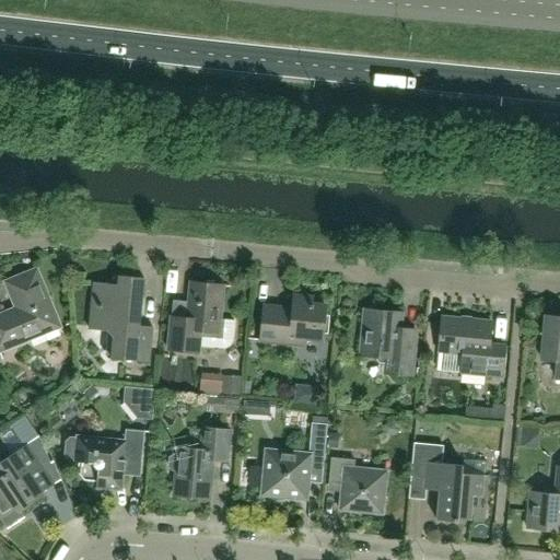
[(47,341),(61,336),(35,272),(9,283),(20,310),(0,317),(0,348),(43,331),(47,341)]
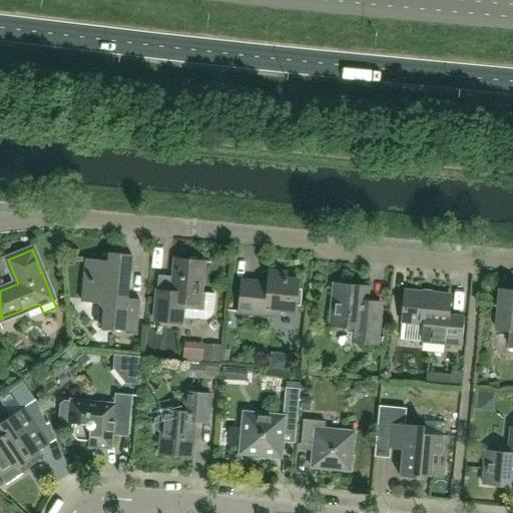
[(128,299),(132,254),(109,252),(108,261),(86,259),(82,302),(99,304),(104,310),(102,329),(137,332),(140,300),(128,299)]
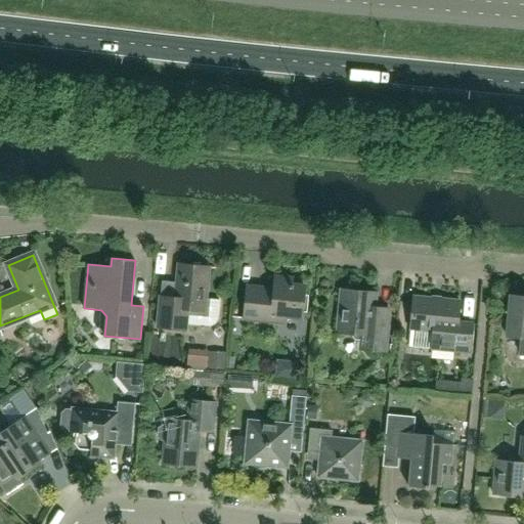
[(217,317),(218,301),(206,300),(210,267),(178,264),(175,299),(160,298),(158,328),(184,330),(186,328),(187,323),(208,325),(211,324),(214,323),(215,322),(216,319),(217,317)]
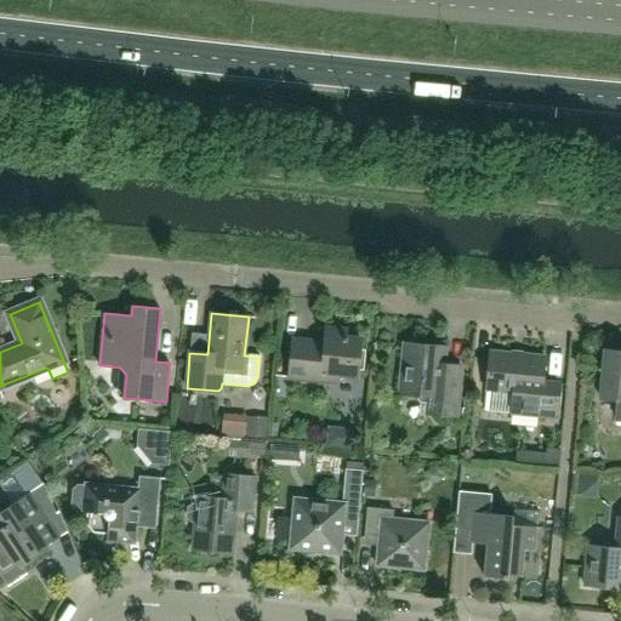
[(358,377),(362,340),(346,337),(346,330),(326,329),(325,343),(292,340),(289,377),(336,382),(337,375),(358,377)]
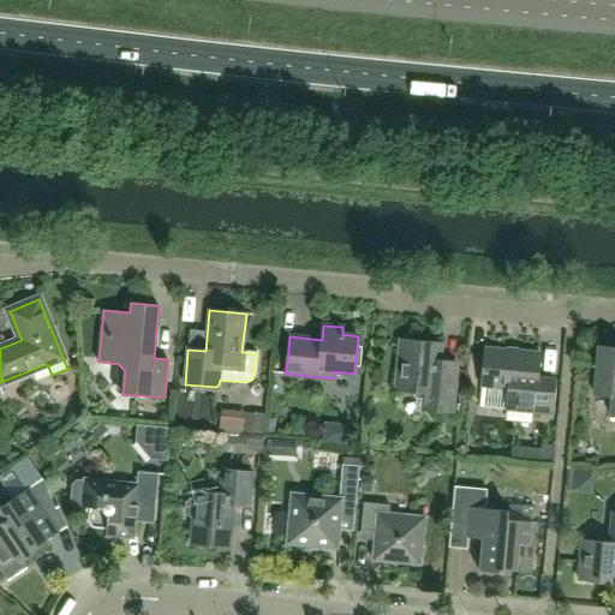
[(452,412),(455,370),(457,363),(439,360),(441,344),(401,340),(396,389),(413,392),(413,395),(416,399),(427,400),(425,410),(452,412)]
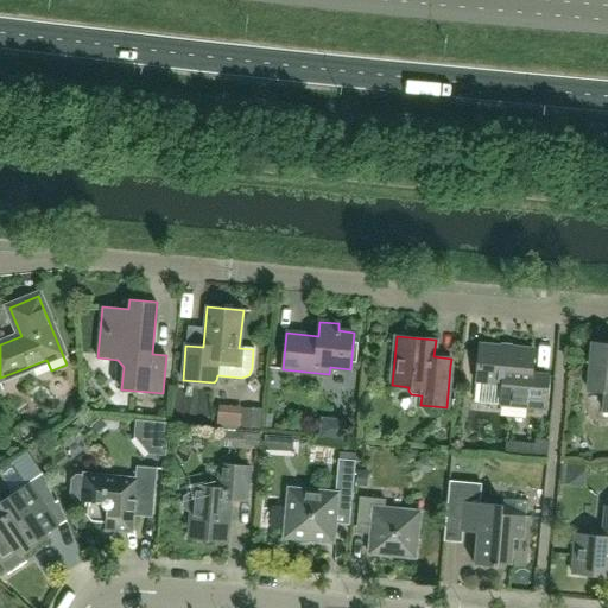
[(607,411),(607,343),(593,343),(588,390),(606,392),(603,411),(607,411)]
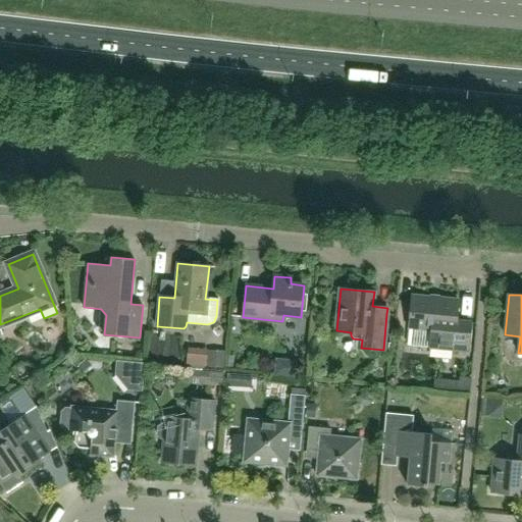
[(468,352),(470,323),(456,322),(458,300),(413,296),(408,345),(429,347),(429,348),(468,352)]
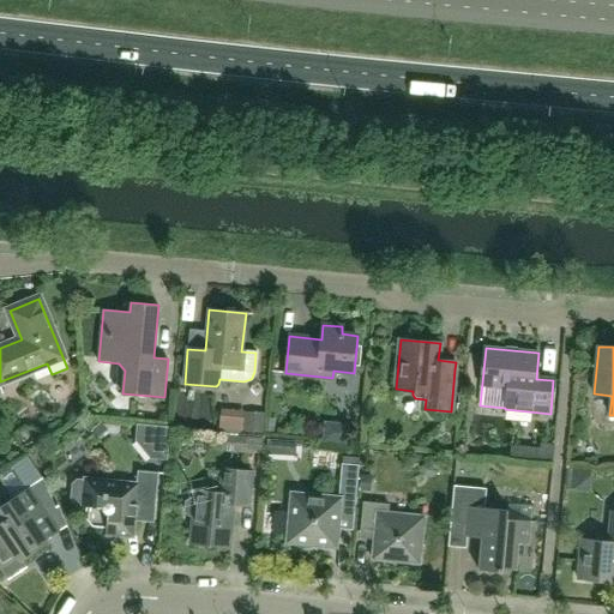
[(246,413),(245,433),(263,434),(264,414),(246,413)]
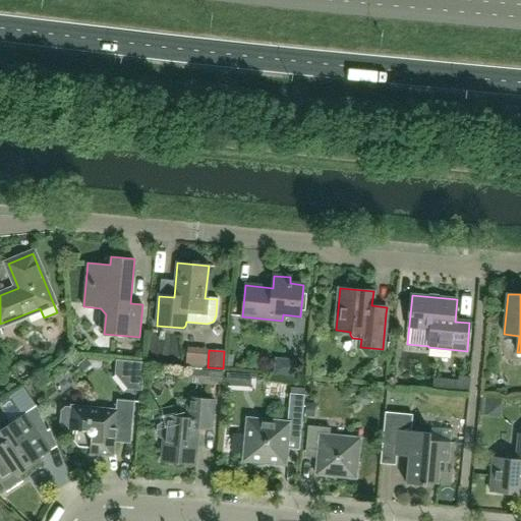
[(184,373),(205,374),(206,352),(185,351),(184,373)]
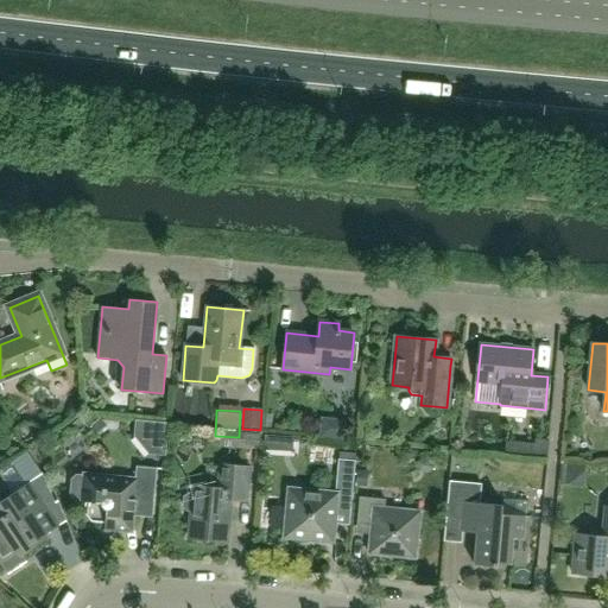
[(169,424),(135,420),(134,437),(149,455),(165,457),(169,424)]
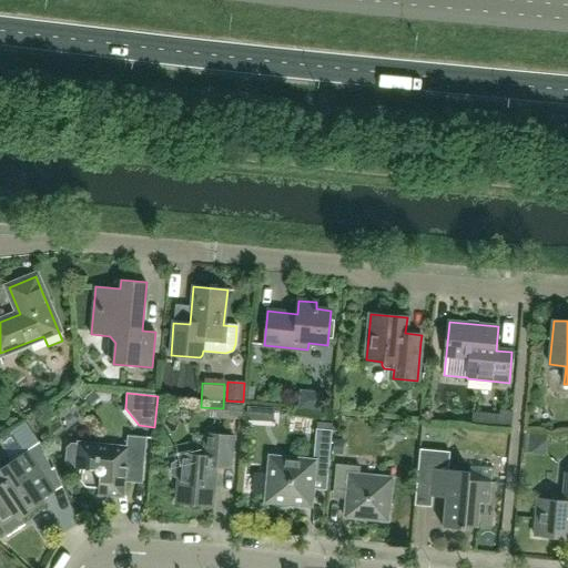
[(227,404),(225,422),(242,423),(243,405),(227,404)]
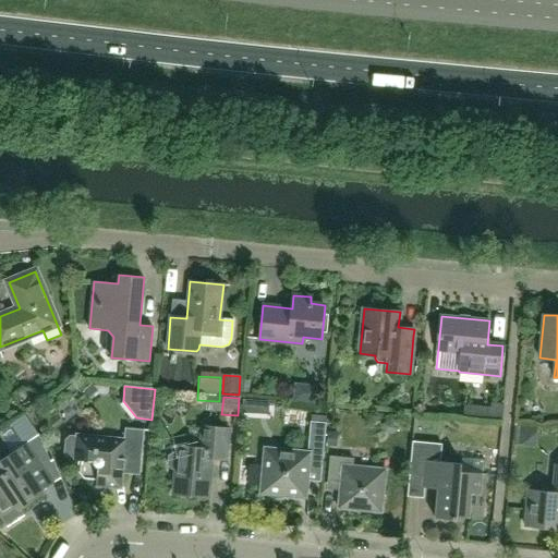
[(268,414),(268,402),(244,401),(243,413),(268,414)]
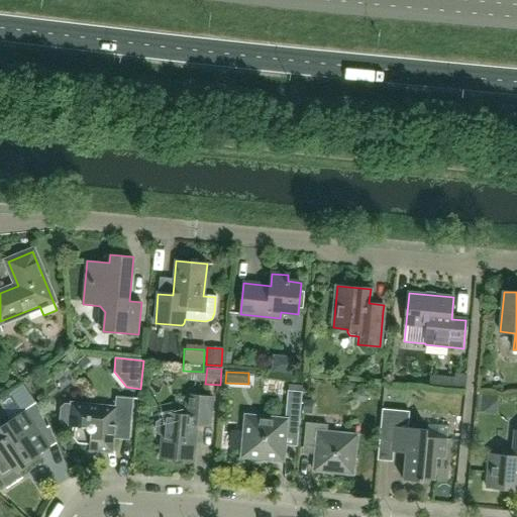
[(453,377),(452,388),(466,389),(467,375),(454,374),(453,377)]
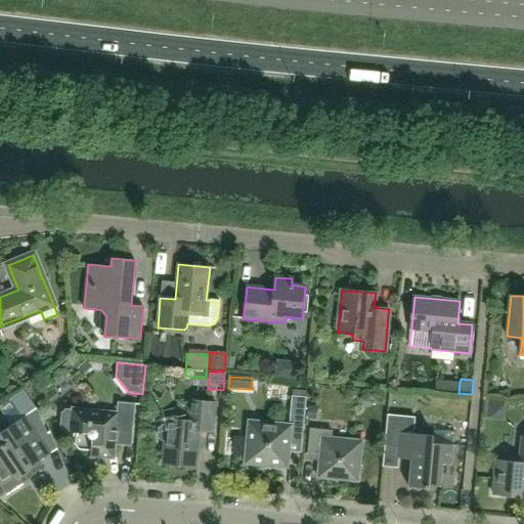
[(302,452),(307,397),(292,396),(289,426),(250,422),(246,463),(287,467),(288,451),(302,452)]
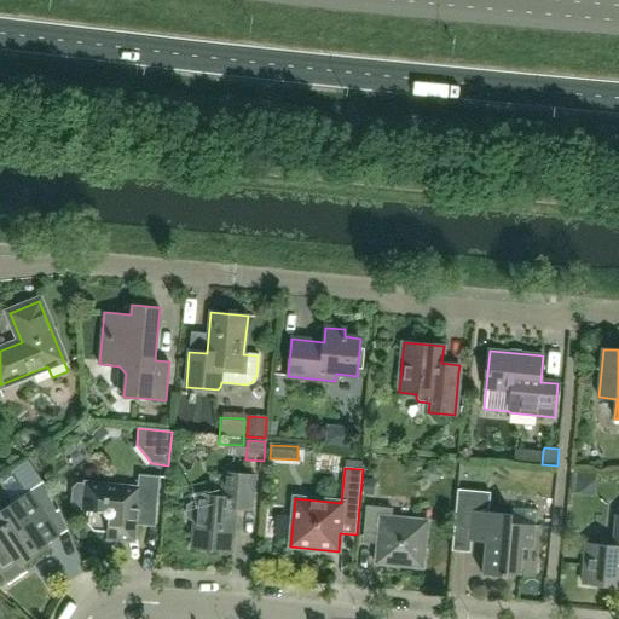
[(231,550),(235,508),(252,509),(255,476),(224,473),(221,498),(198,496),(198,503),(192,502),(186,505),(185,516),(191,521),(196,521),(194,547),(231,550)]
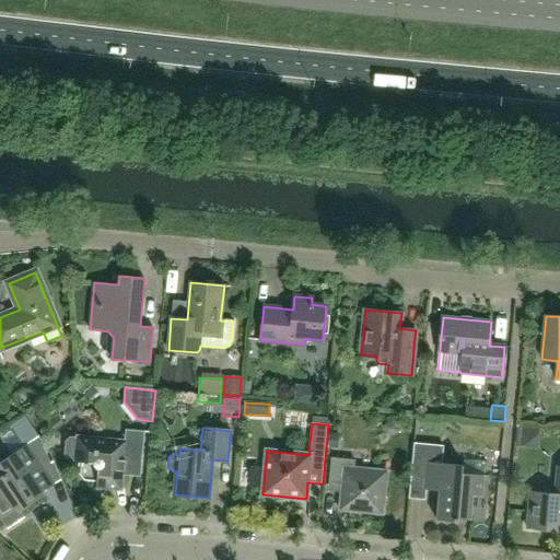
[(128,471),(129,462),(142,463),(144,431),(126,430),(125,441),(78,436),(78,439),(71,438),(67,441),(66,455),(69,459),(76,459),(76,462),(81,463),(79,475),(84,481),(97,482),(96,488),(116,489),(121,483),(124,470),(128,471)]
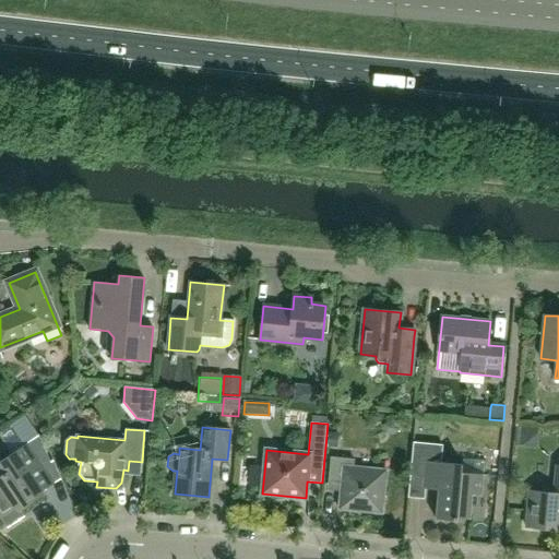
[(329,432),(328,447),(337,448),(339,433),(329,432)]
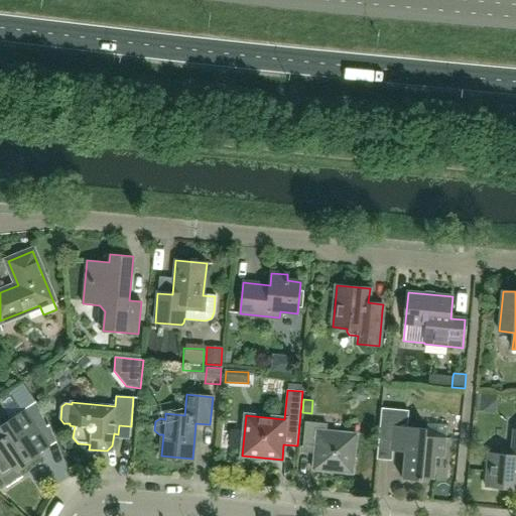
[(444,458),(446,438),(426,436),(426,429),(407,427),(409,411),(381,408),(378,440),(394,441),(393,452),(405,453),(402,479),(422,481),(422,478),(433,480),(435,457),(444,458)]
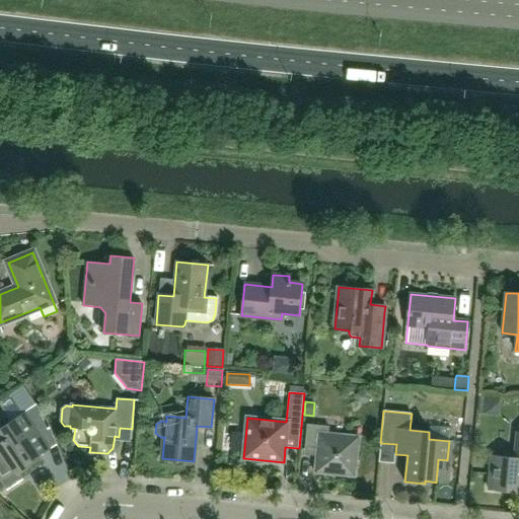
[(41,459),(29,442),(41,434),(25,413),(0,429),(0,433),(5,440),(0,443),(0,477),(1,479),(15,470),(18,474),(41,459)]
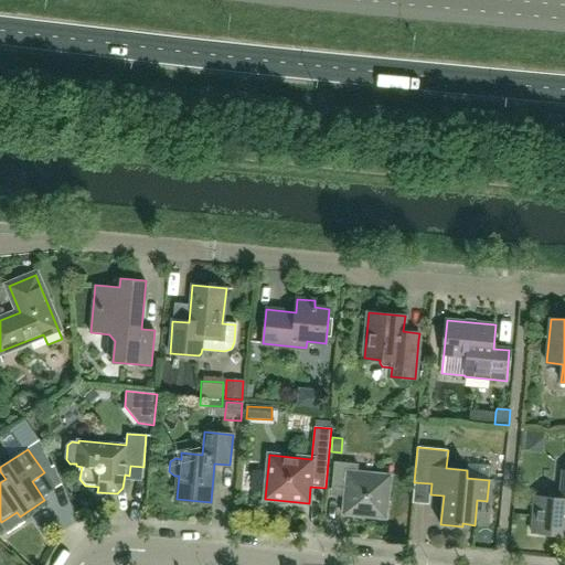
[(386,519),(391,475),(358,472),(359,465),(334,462),(331,489),(344,491),(342,514),(386,519)]
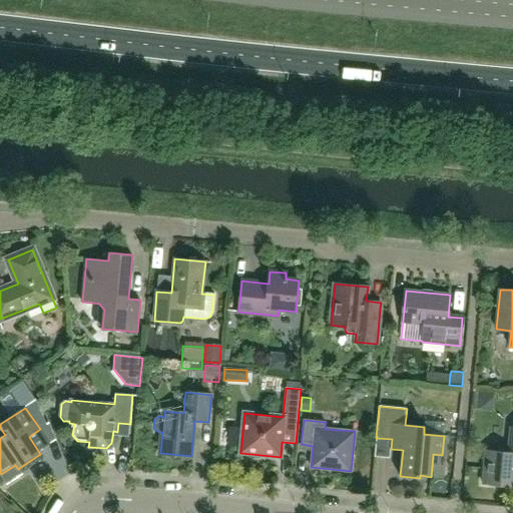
[(512,486),(512,426),(509,426),(507,453),(485,451),(482,483),(512,486)]
